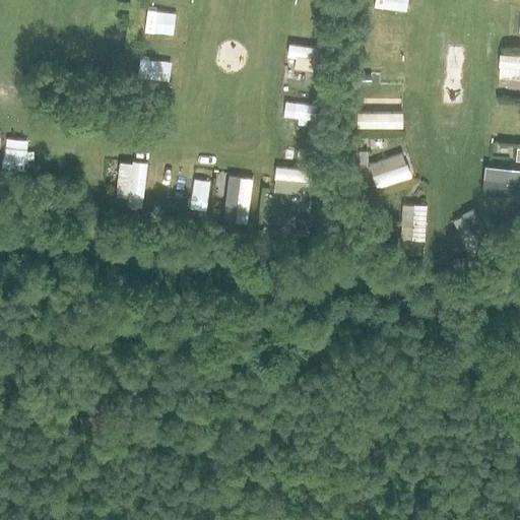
[(296,56),(325,60),(327,49),(288,44),(286,56),(296,57),(296,56)]
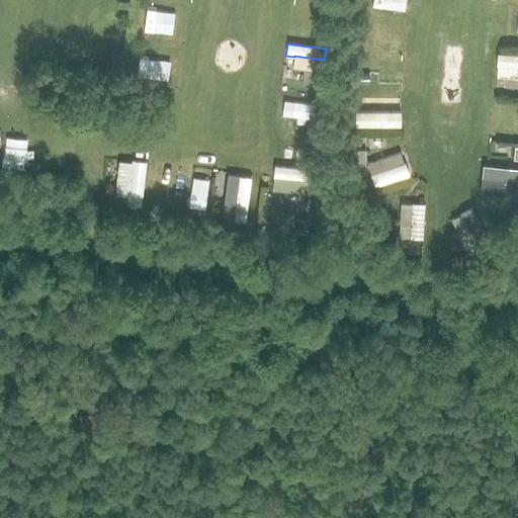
[(517,67),(517,55),(497,54),(496,67),(517,67)]
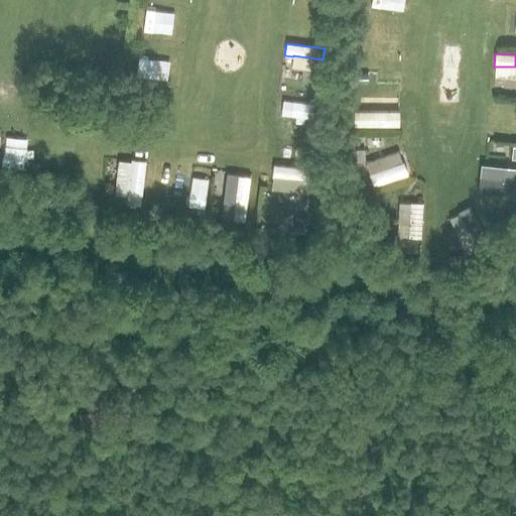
[(356,84),(369,84),(369,75),(356,75),(356,84)]
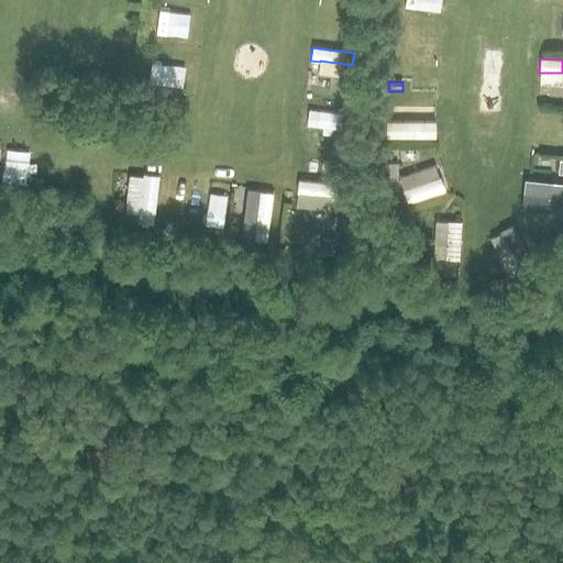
[(433,123),(386,123),(386,139),(433,139),(433,123)]
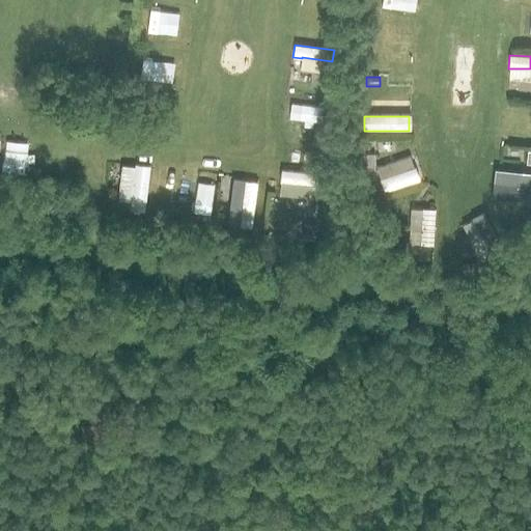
[(149,166),(135,164),(129,210),(144,212),(149,166)]
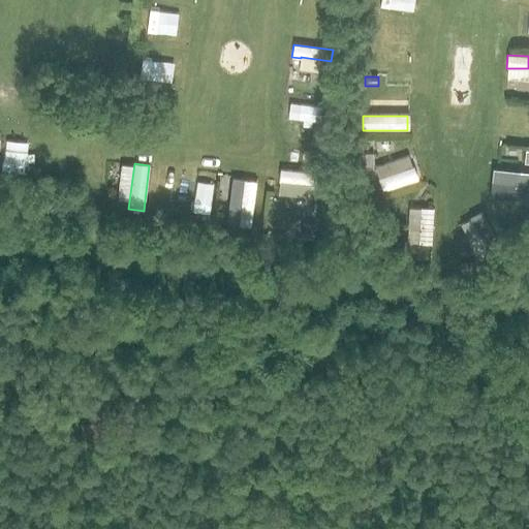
[(378,178),(382,190),(417,179),(413,166),(378,178)]
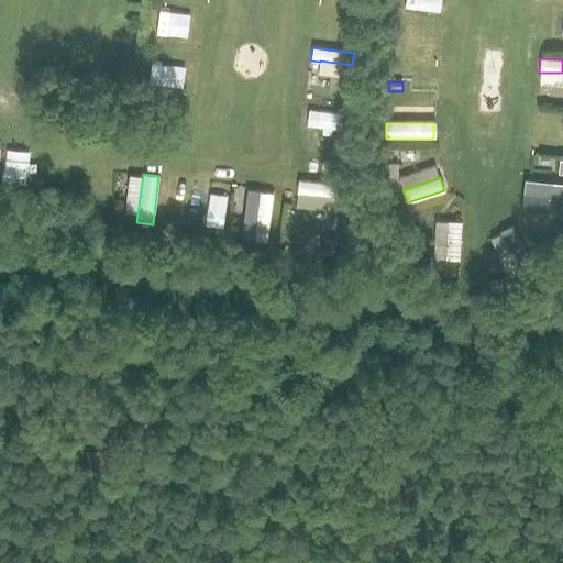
[(298,180),(297,194),(335,198),(338,185),(298,180)]
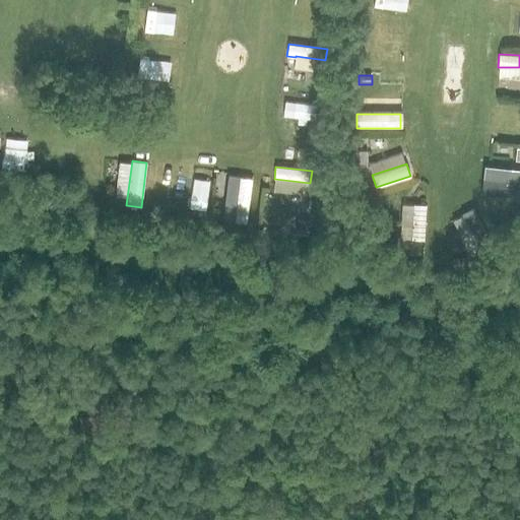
[(226,216),(251,220),(258,176),(234,172),(226,216)]
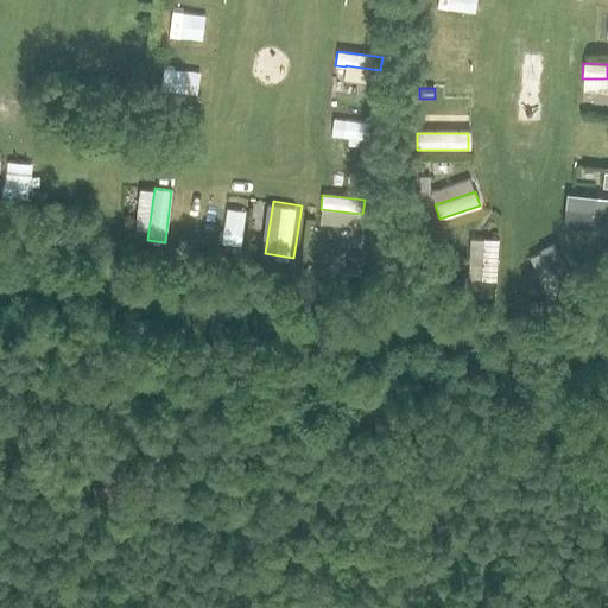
[(607,213),(565,209),(564,225),(607,228),(607,213)]
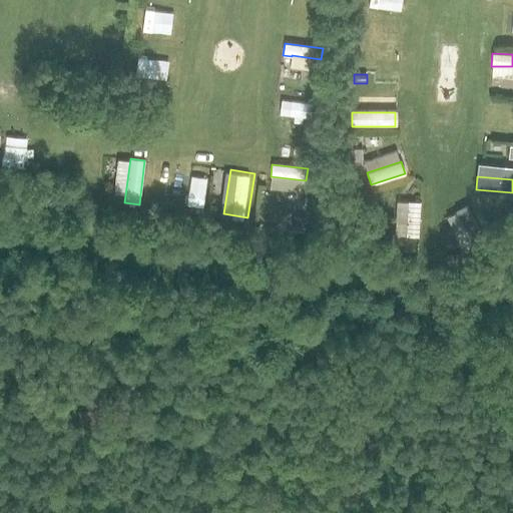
[(406,236),(418,236),(420,202),(408,201),(406,236)]
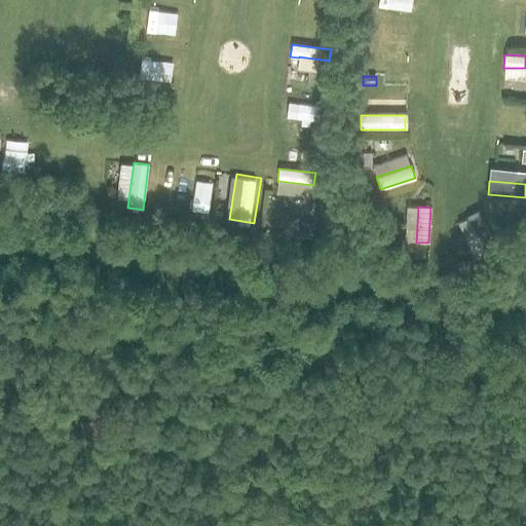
[(485,252),(497,246),(478,210),(466,216),(485,252)]
